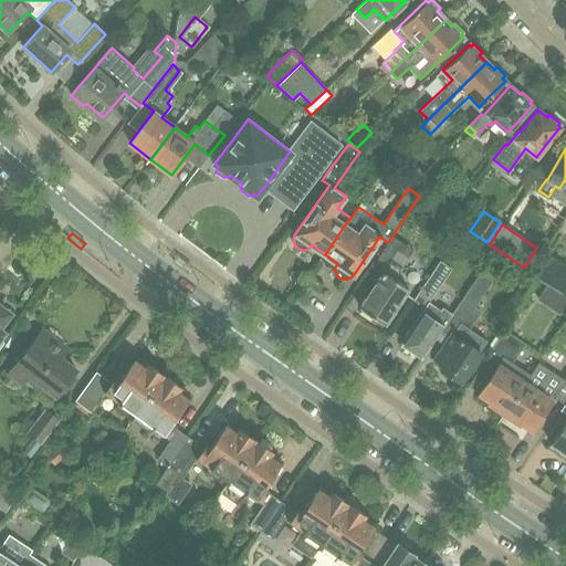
[(385,324),(397,305),(408,287),(395,279),(402,268),(401,266),(412,249),(392,236),(388,242),(377,260),(387,265),(359,307),(385,324)]
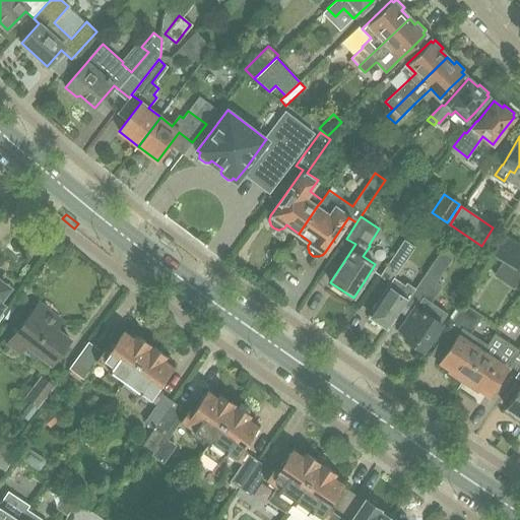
[(178,245),(164,235),(159,240),(174,250),(178,245)]
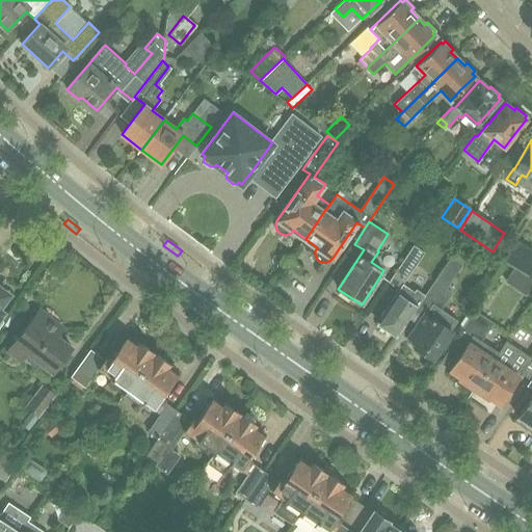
[(531,277),(531,250),(512,240),(502,258),(531,277)]
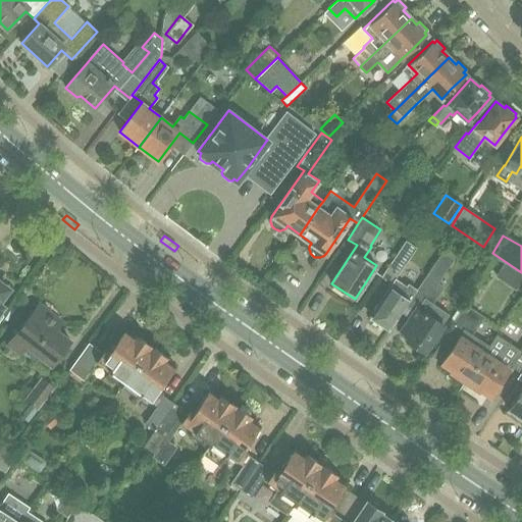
[(405,241),(380,277),(392,284),(416,248),(405,241)]
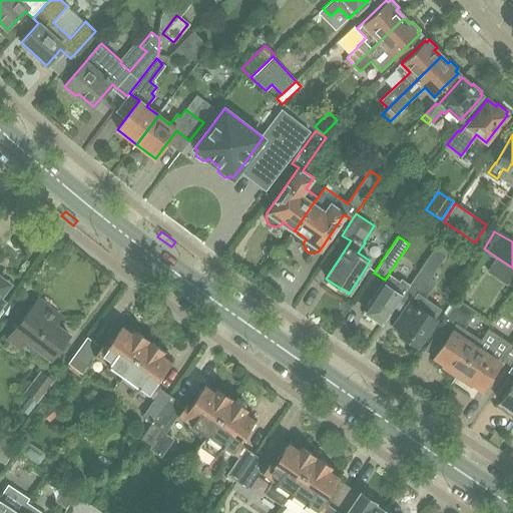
[(417,346),(436,319),(443,308),(426,296),(436,283),(429,278),(445,254),(435,247),(410,285),(407,289),(416,295),(411,302),(394,326),(401,331),(399,334),(417,346)]
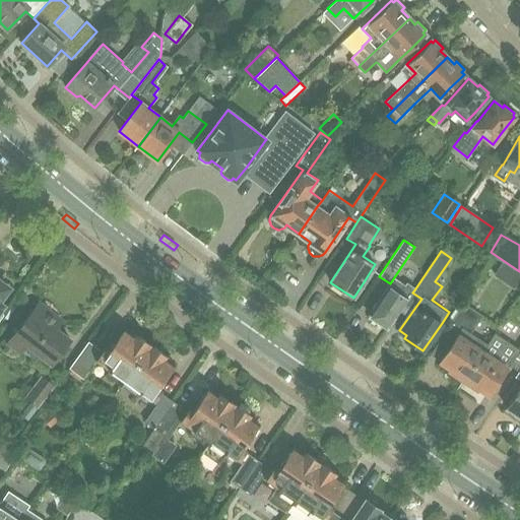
[(0,298),(8,287),(0,280),(0,308),(2,305),(0,303),(0,298)]
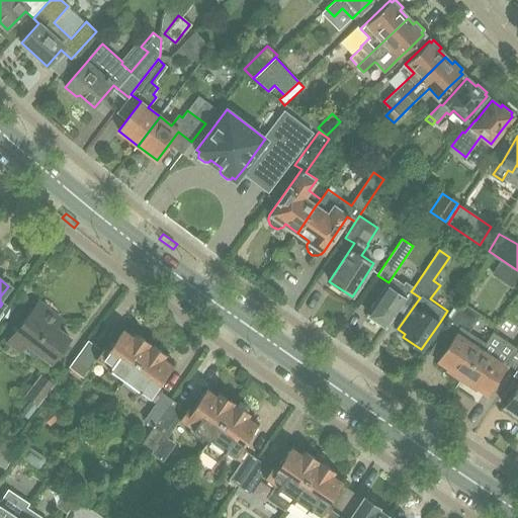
[(411,291),(414,287),(405,281),(398,292),(385,284),(367,313),(369,315),(370,318),(374,321),(377,320),(386,327),(411,291)]
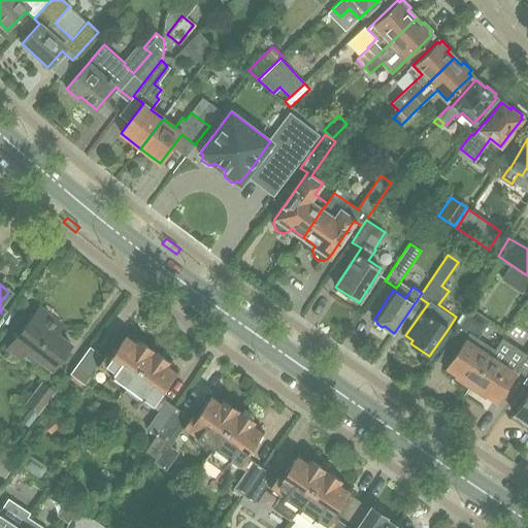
[(469,386),(490,356),(479,349),(483,342),(477,338),(490,321),(471,307),(458,329),(467,335),(447,367),(456,374),(455,376),(469,386)]
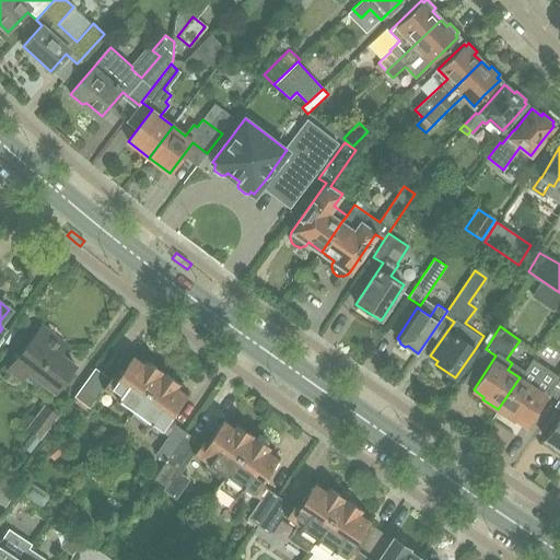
[(55,392),(76,365),(51,347),(58,339),(42,327),(9,369),(22,378),(28,371),(55,392)]
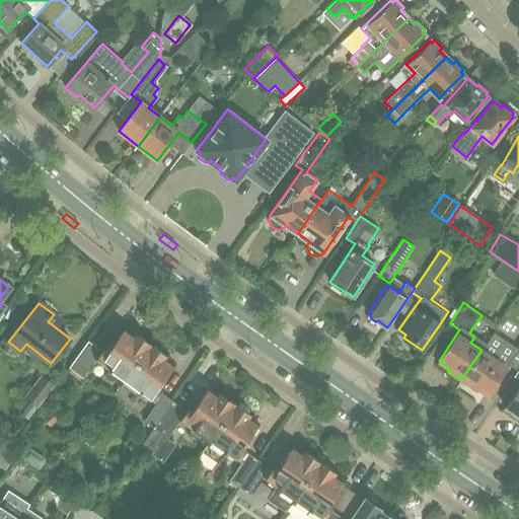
[(125,380),(150,344),(133,331),(132,334),(125,327),(108,350),(108,349),(103,351),(102,351),(88,341),(70,367),(85,377),(97,361),(125,380)]
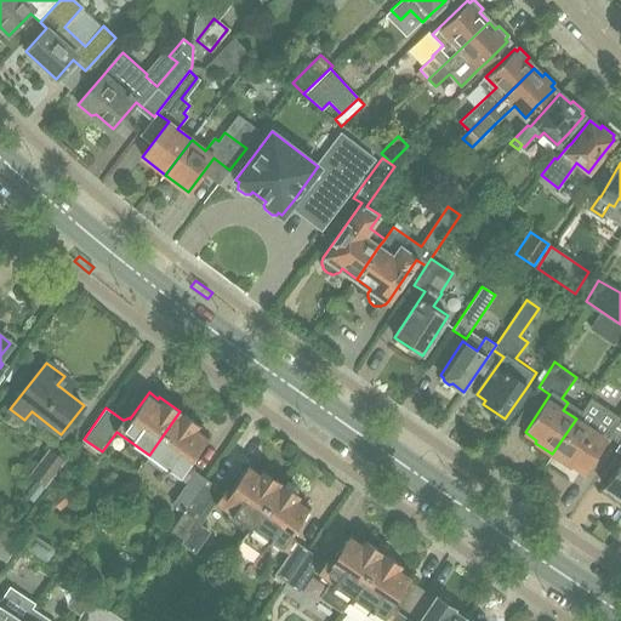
[(608,436),(620,444),(620,442),(620,412),(619,416),(591,397),(576,419),(552,454),(570,466),(571,463),(584,472),(608,436)]
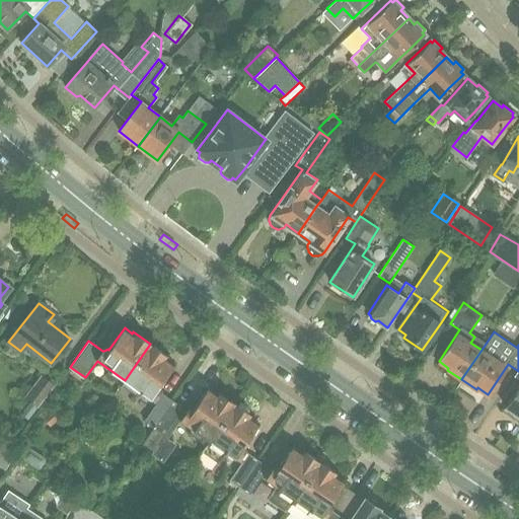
[(159,385),(158,384),(173,363),(165,358),(166,356),(150,344),(125,380),(156,403),(144,421),(154,428),(172,400),(159,391),(159,390),(159,385)]
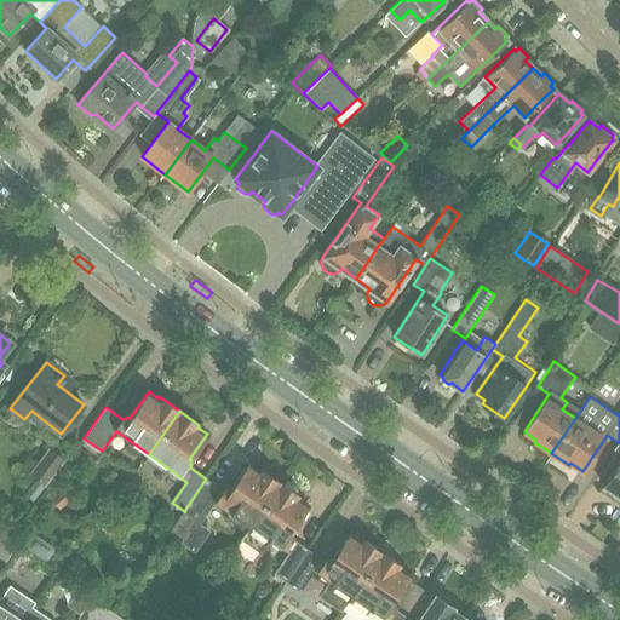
[(619,498),(619,441),(619,443),(614,449),(619,452),(619,461),(603,487),(619,498)]
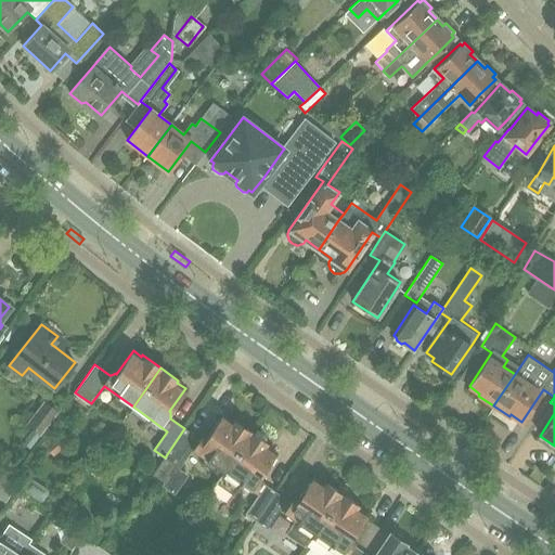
[(43,402),(27,423),(41,434),(57,413),(43,402)]
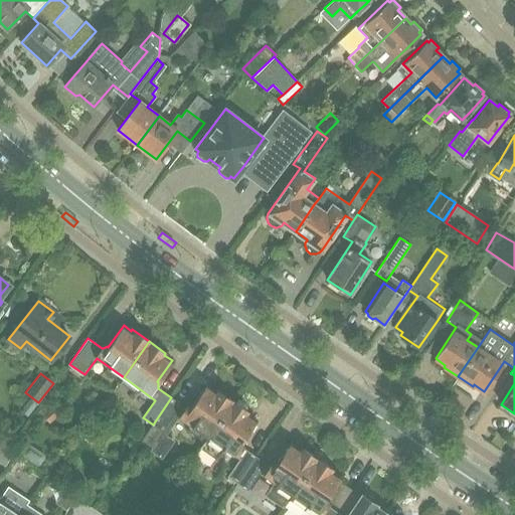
[(207,437),(232,400),(215,388),(214,389),(206,384),(191,406),(190,405),(185,406),(185,407),(171,397),(153,424),(163,432),(175,413),(207,437)]
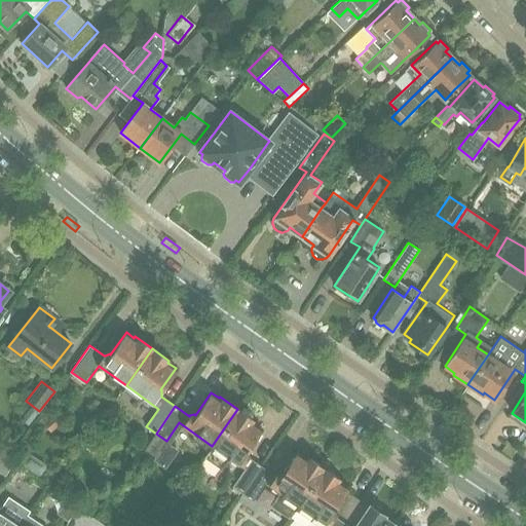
[(247,450),(246,450),(261,427),(254,422),(255,420),(237,409),(212,446),(246,470),(234,487),(243,494),(262,466),(247,456),(248,455),(247,450)]
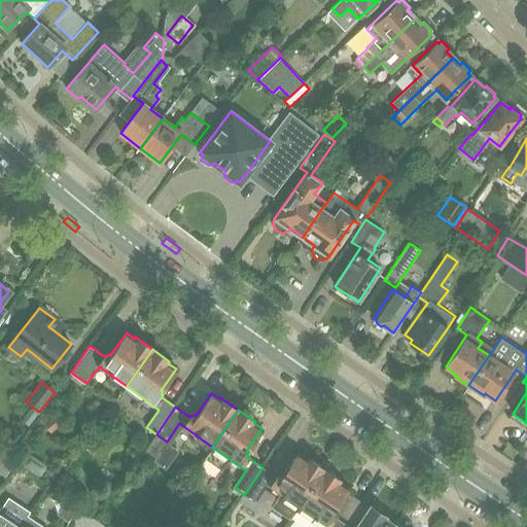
[(51,432),(62,424),(55,415),(49,419),(43,424),(51,432)]
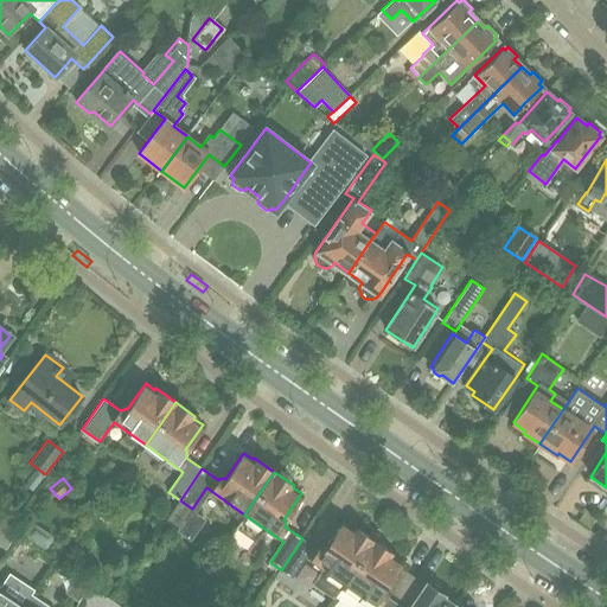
[(336,596),(374,541),(353,526),(352,528),(343,522),(325,548),(324,547),(318,548),(318,549),(302,538),(281,570),(293,579),(307,557),(327,572),(318,585),(336,596)]
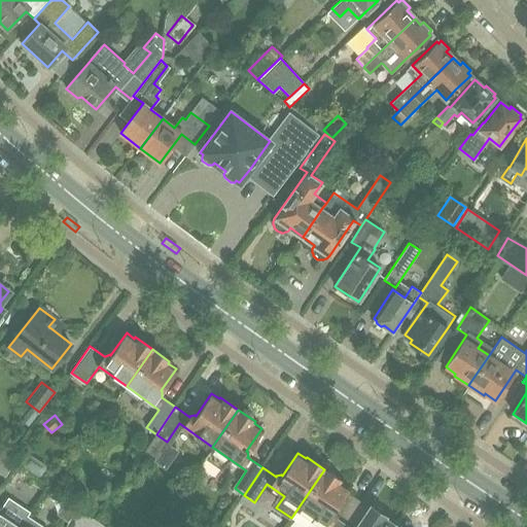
[(21,464),(39,478),(43,470),(43,466),(29,457),(25,458),(21,464)]
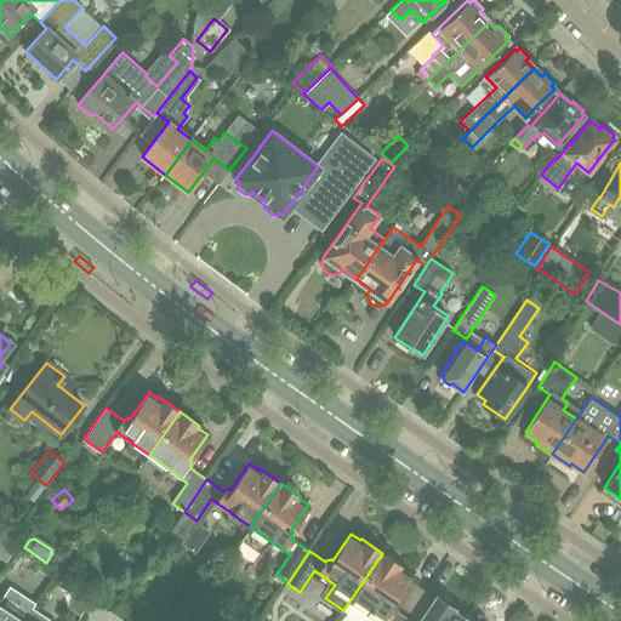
[(364,620),(372,610),(388,620),(410,620),(411,620),(393,609),(394,608),(393,602),(392,600),(410,574),(400,568),(402,567),(382,553),(343,610),(359,620),(364,620)]
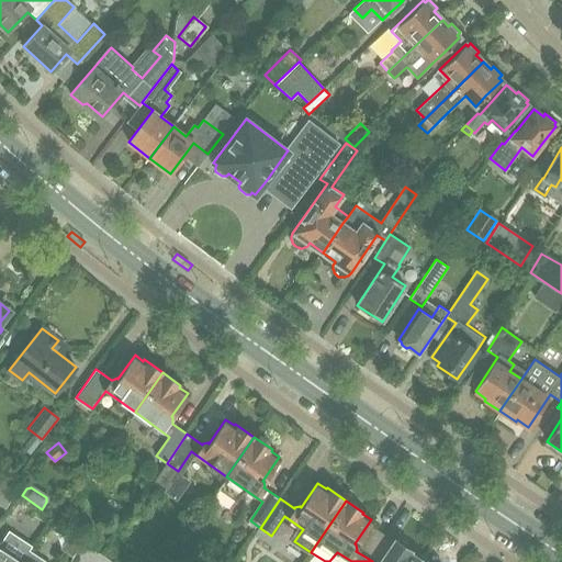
[(369,553),(383,534),(373,527),(360,546),(361,548),(369,553)]
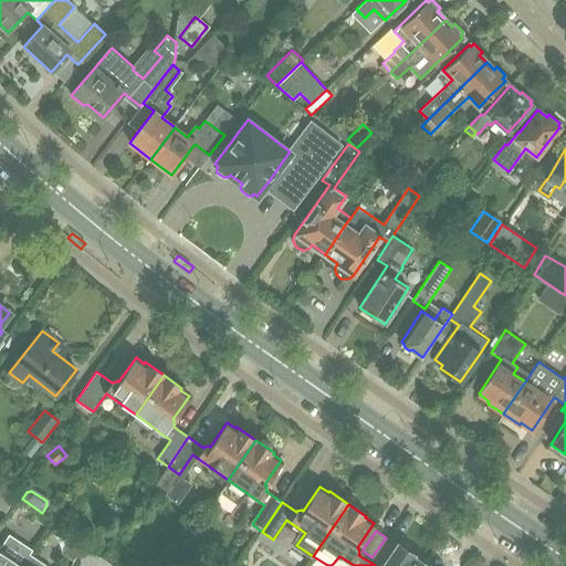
[(0,546),(0,545),(0,565),(21,565),(22,565),(30,555),(33,549),(9,534),(0,546)]
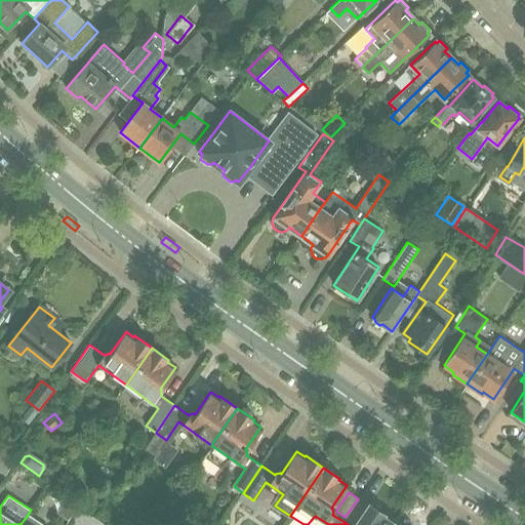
[(370,505),(368,503),(367,505),(358,498),(345,517),(355,524),(354,524),(390,524),(394,521),(382,513),(381,509),(374,503),(370,505)]
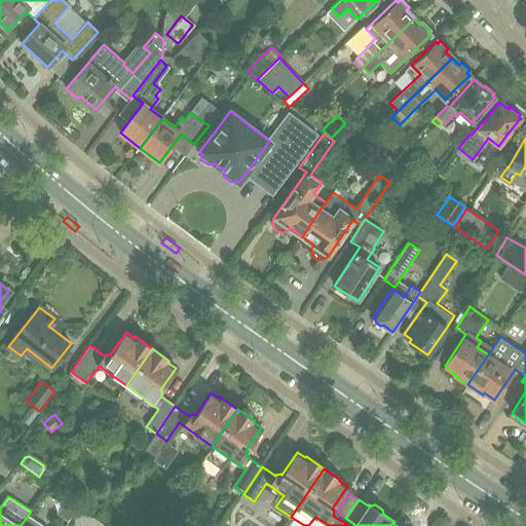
[(42,525),(28,516),(21,525),(20,525),(42,525)]
